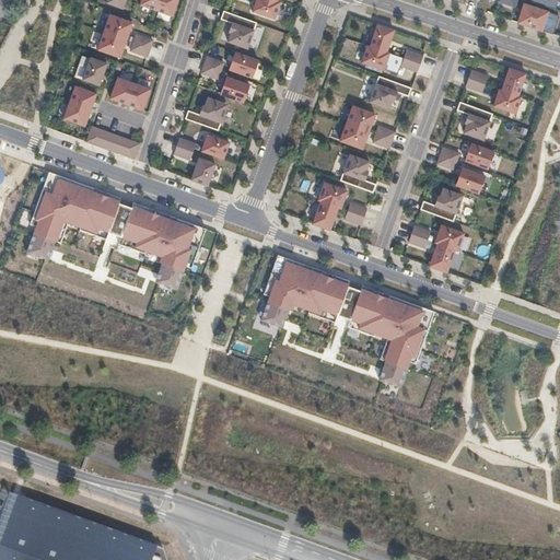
[(140,0),(139,4),(155,10),(159,0),(140,0)]
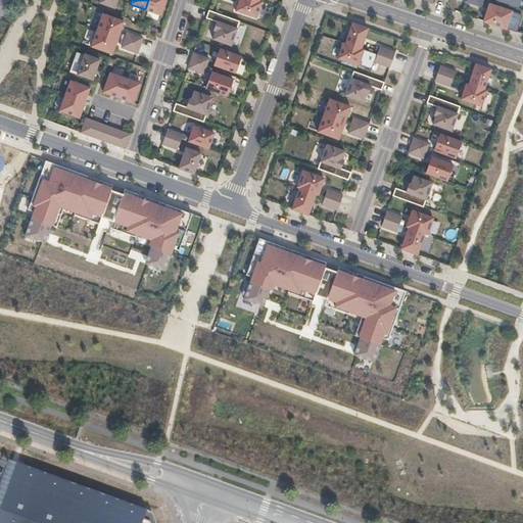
[(165,0),(148,0),(145,9),(160,15),(165,0)]
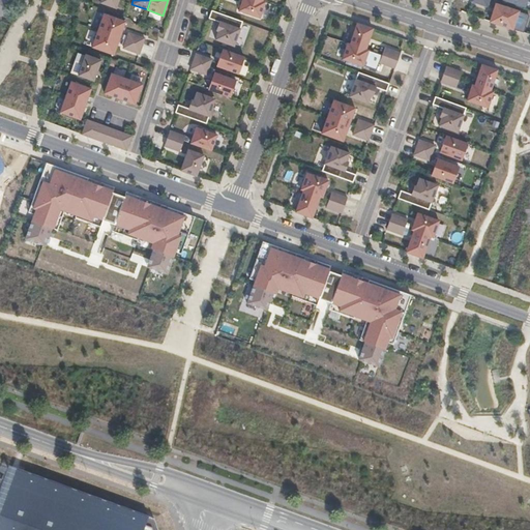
[(264,2),(258,0),(241,0),(238,10),(259,18),(264,2)]
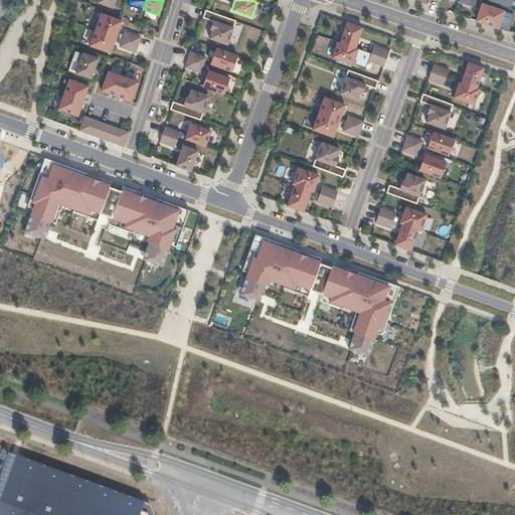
[(482,4),(477,19),(498,26),(503,11),(482,4)]
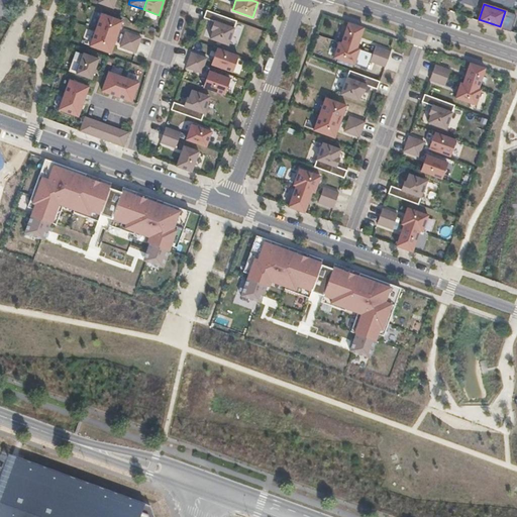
[(235,20),(206,10),(204,17),(214,21),(211,29),(213,30),(210,38),(227,44),(235,20)]
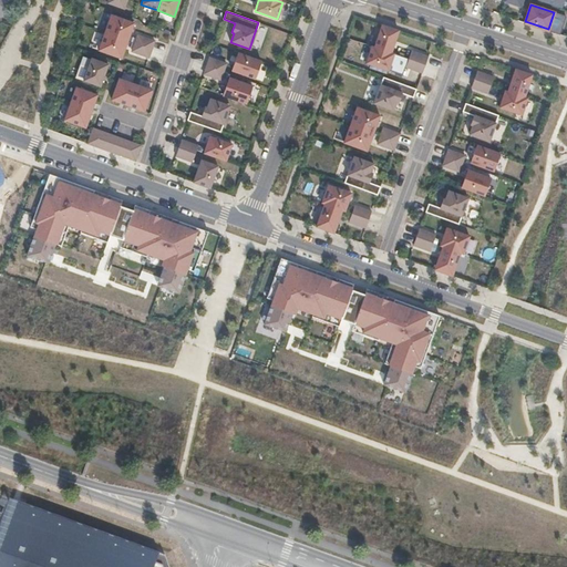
[(110,14),(104,32),(127,41),(134,23),(110,14)]
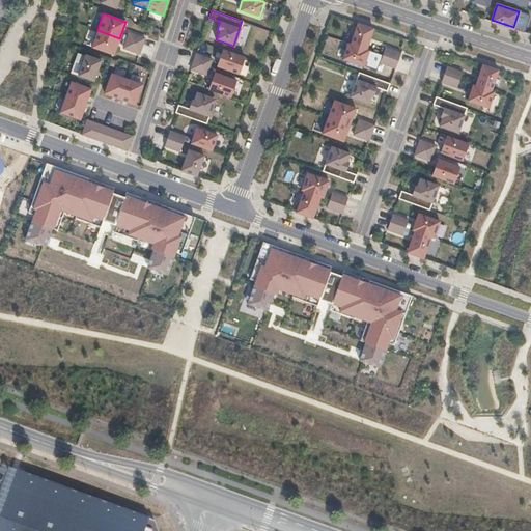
[(357,22),(350,45),(366,50),(373,27),(357,22)]
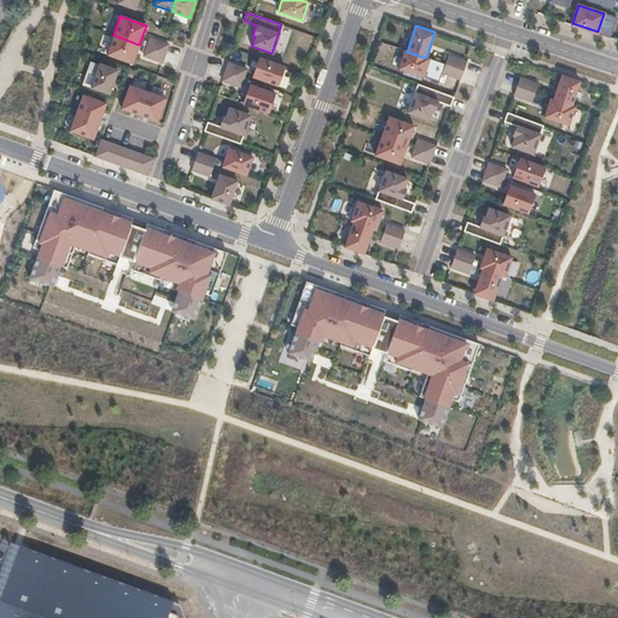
[(139,45),(114,35),(106,54),(133,64),(139,45)]
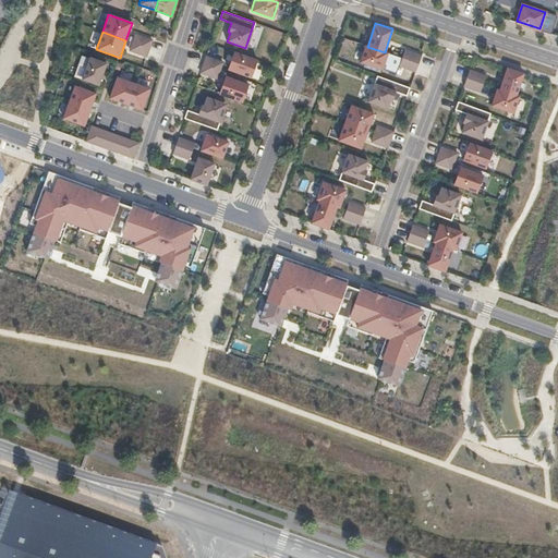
[(135,35),(132,43),(149,48),(152,40),(135,35)]
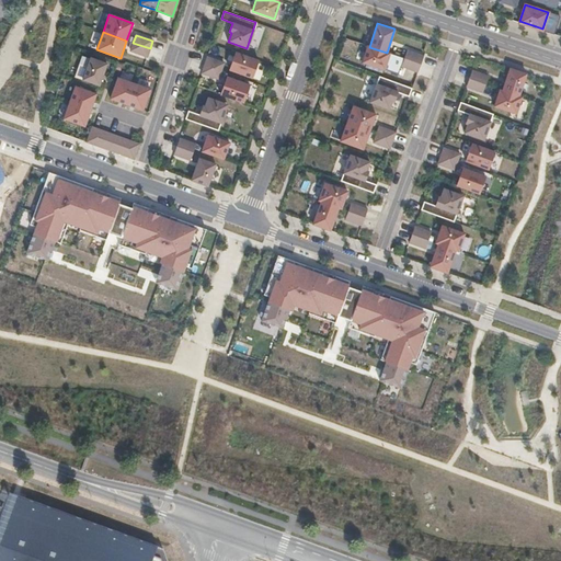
[(133,43),(130,50),(147,57),(150,48),(133,43)]
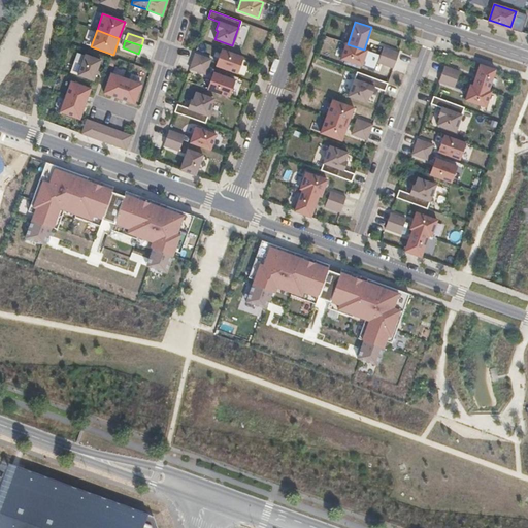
[(366,50),(345,43),(340,59),(361,65),(366,50)]
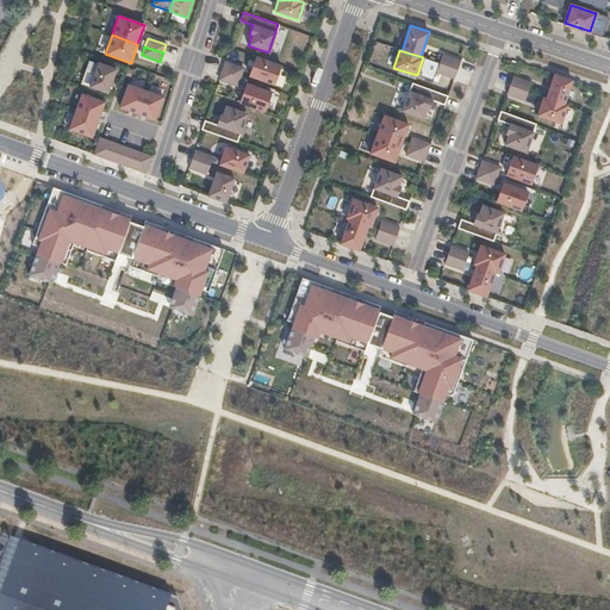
[(442,54),(439,63),(458,70),(460,61),(442,54)]
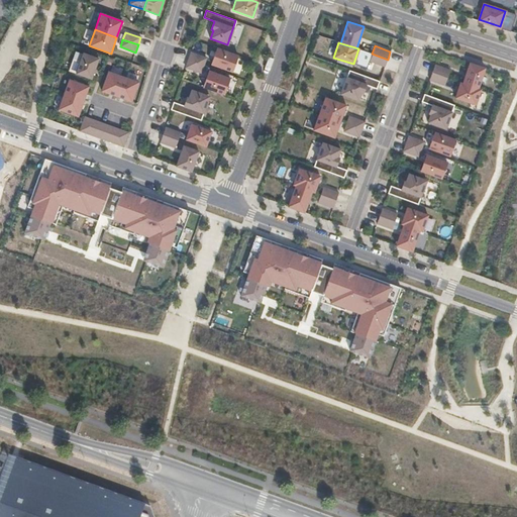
[(237,56),(217,48),(211,64),(232,72),(237,56)]
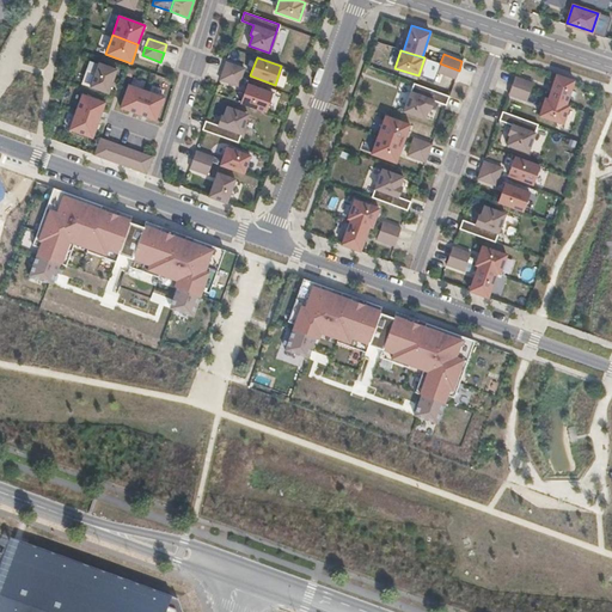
[(226,62),(222,71),(240,78),(244,68),(226,62)]
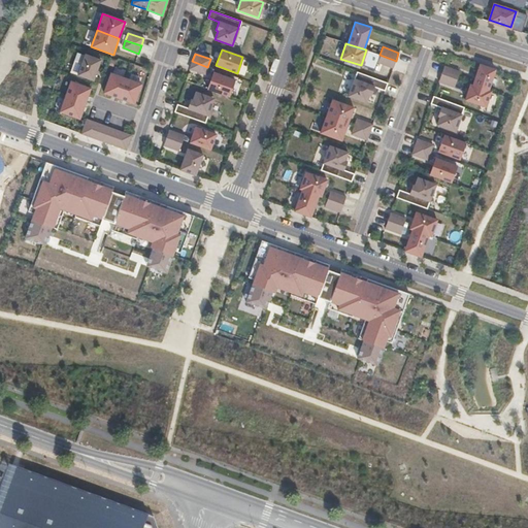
[(85,55),(77,74),(93,80),(100,60),(85,55)]
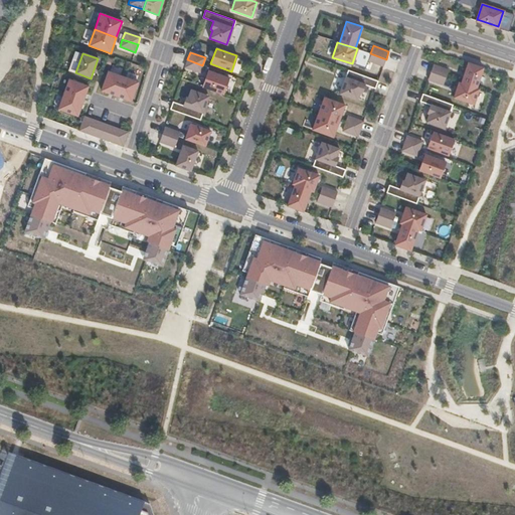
[(370,53),(368,60),(383,66),(386,59),(370,53)]
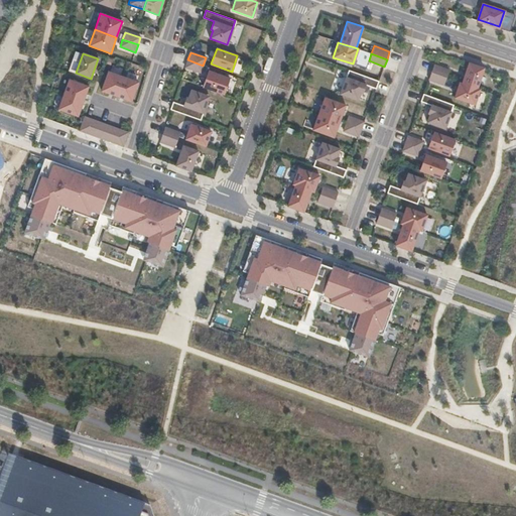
[(187,59),(185,67),(201,73),(203,66),(187,59)]
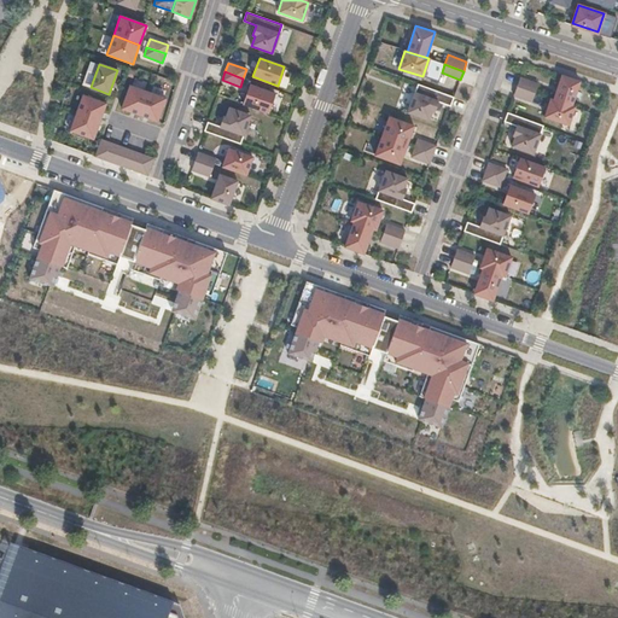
[(561,74),(553,100),(566,104),(571,106),(579,80),(561,74)]
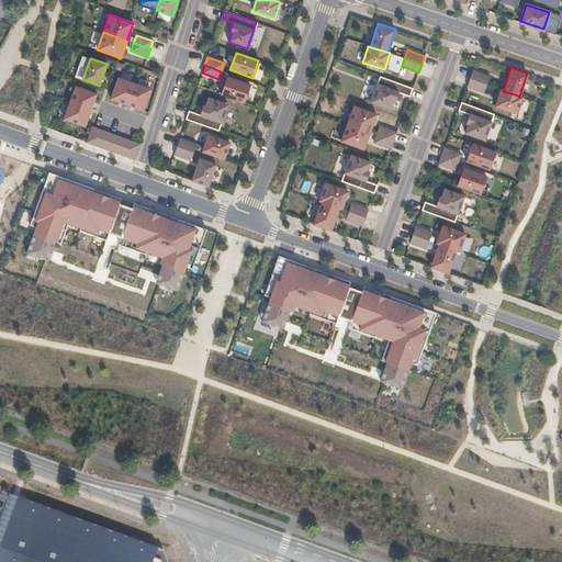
[(486,85),(490,77),(473,70),(470,79),(486,85)]
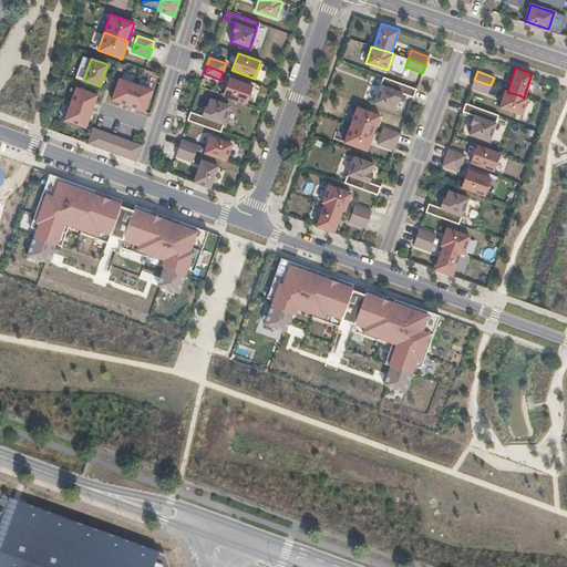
[(229,78),(223,95),(246,103),(251,85),(229,78)]
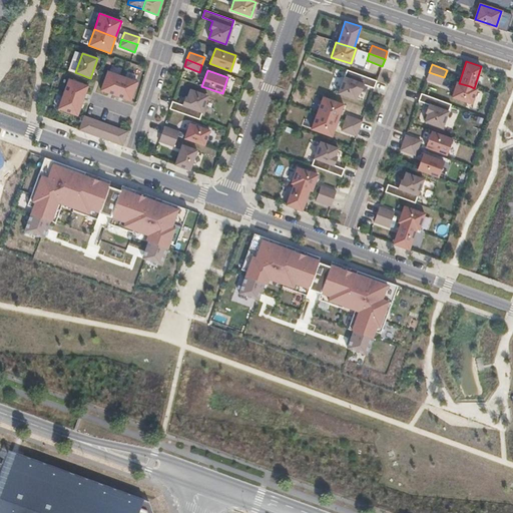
[(346,70),(338,93),(356,100),(359,92),(360,93),(363,84),(374,88),(376,81),(346,70)]
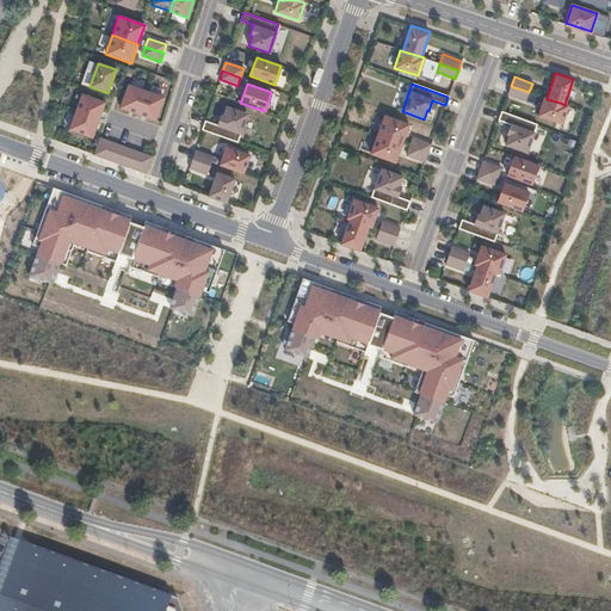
[(128,85),(119,107),(137,113),(146,91),(128,85)]
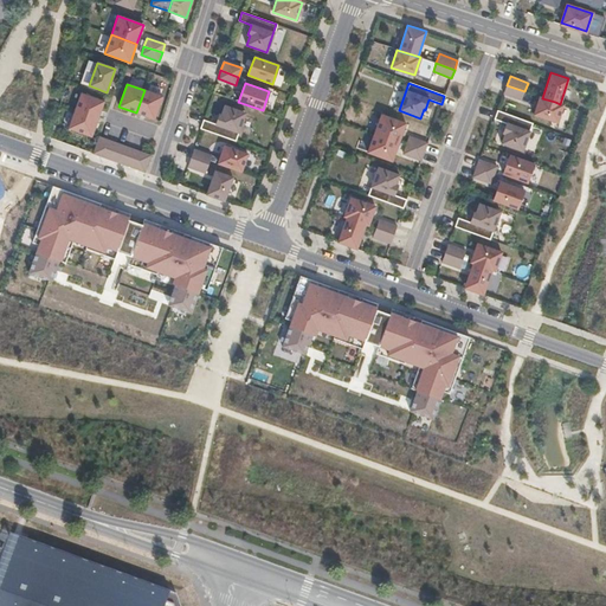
[(521,100),(524,91),(507,85),(503,94),(521,100)]
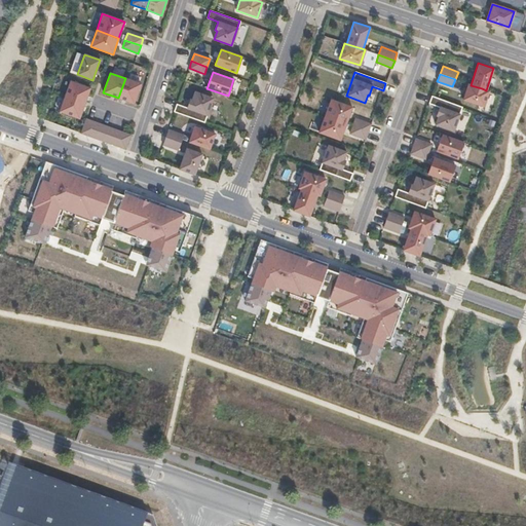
[(125,78),(118,98),(134,104),(141,83),(125,78)]
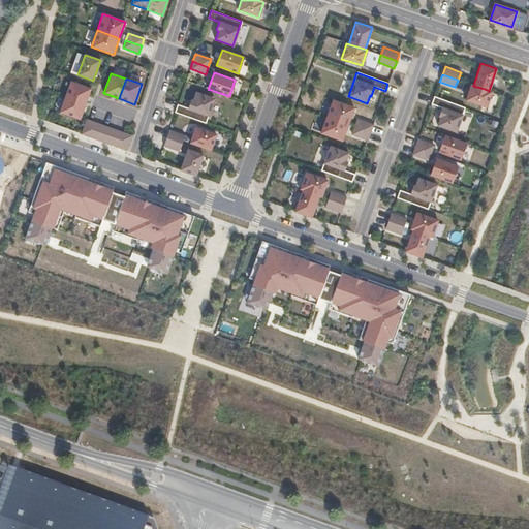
[(70,81),(65,96),(85,103),(91,88),(70,81)]
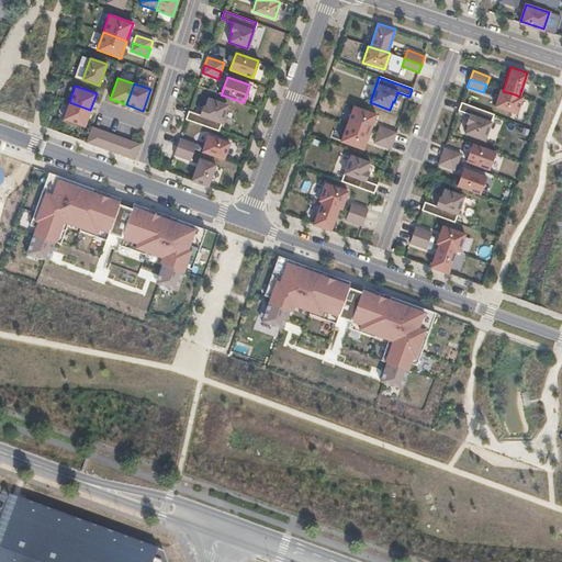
[(515,94),(499,90),(494,105),(516,113),(521,98),(515,94)]
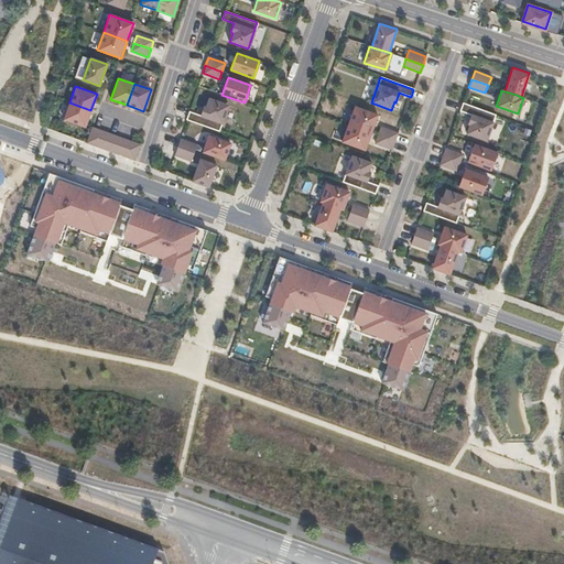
[(190,111),(186,120),(219,131),(228,105),(208,98),(206,107),(204,106),(201,116),(190,111)]
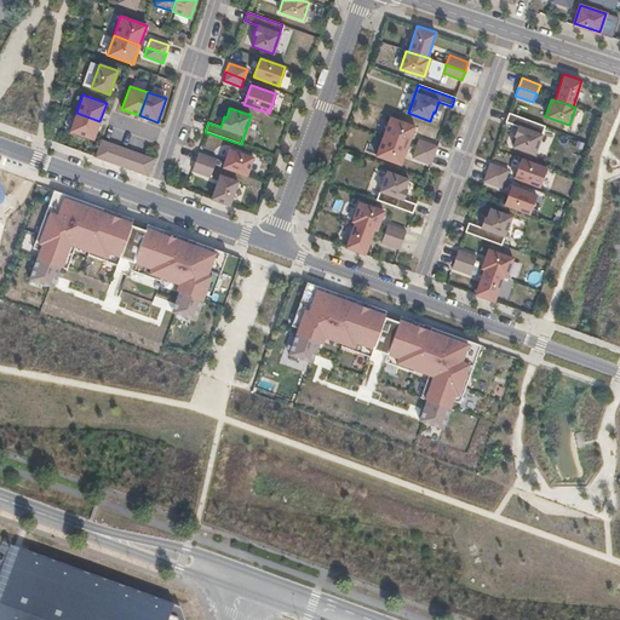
[(70,131),(93,139),(99,121),(76,113),(70,131)]
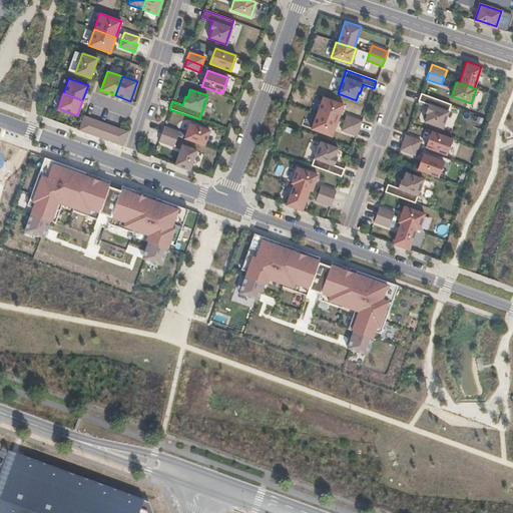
[(451,104),(421,93),(418,101),(429,105),(426,113),(427,113),(424,121),(442,128),(451,104)]
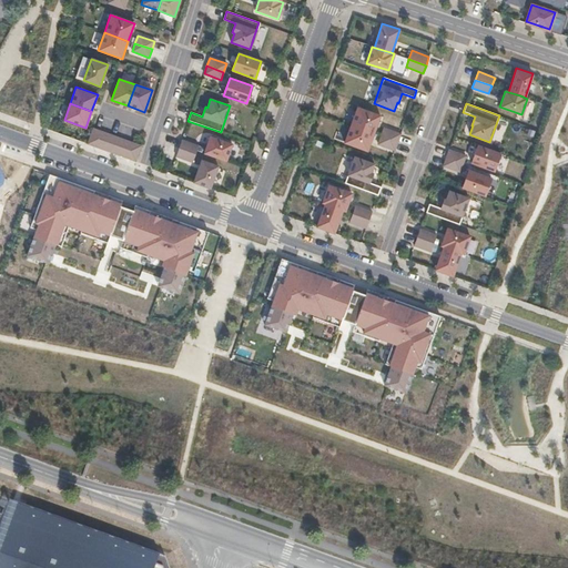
[(357,108),(351,125),(374,134),(379,117),(357,108)]
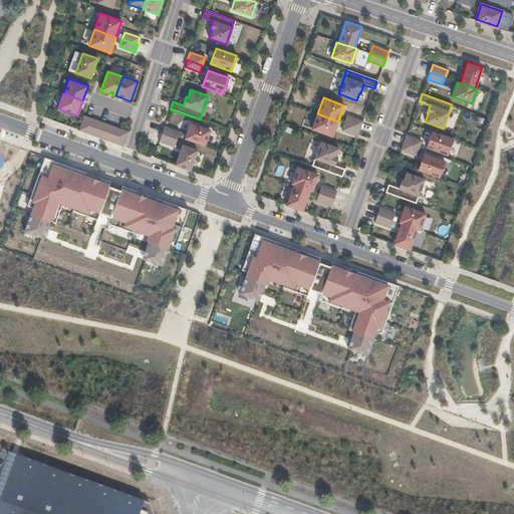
[(317,113),(311,130),(332,137),(338,121),(317,113)]
